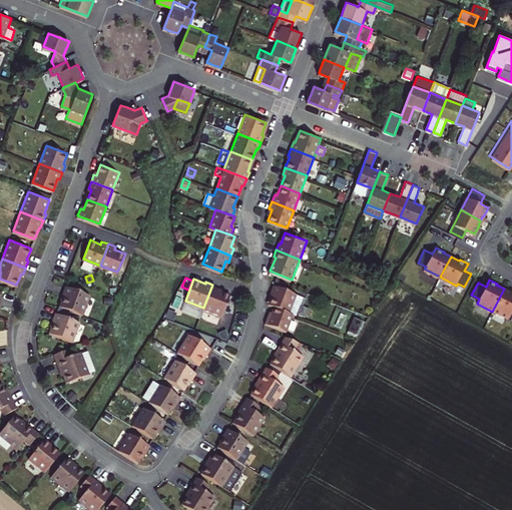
[(274,292),(269,303),(275,306),(291,311),(298,293),(275,284),(272,291),(274,292)]
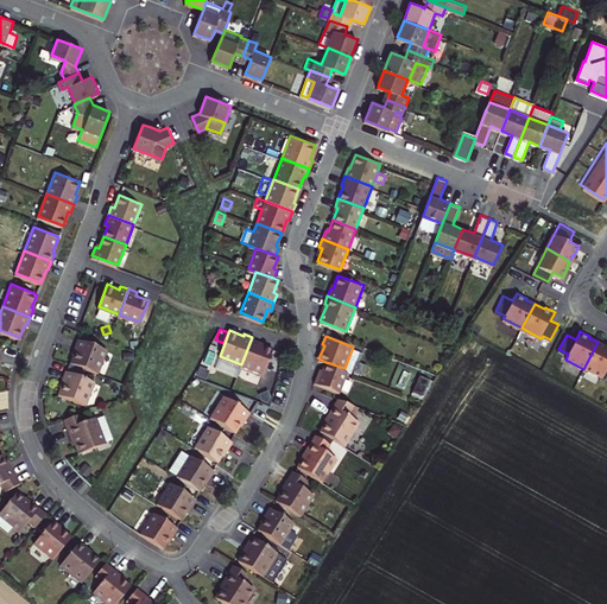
[(107,348),(78,337),(75,348),(76,348),(71,361),(99,372),(107,348)]
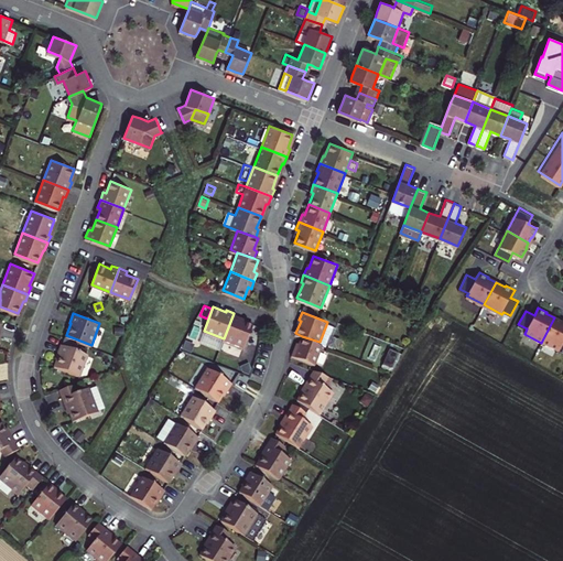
[(241,315),(234,313),(224,338),(245,346),(253,323),(241,317),(241,315)]
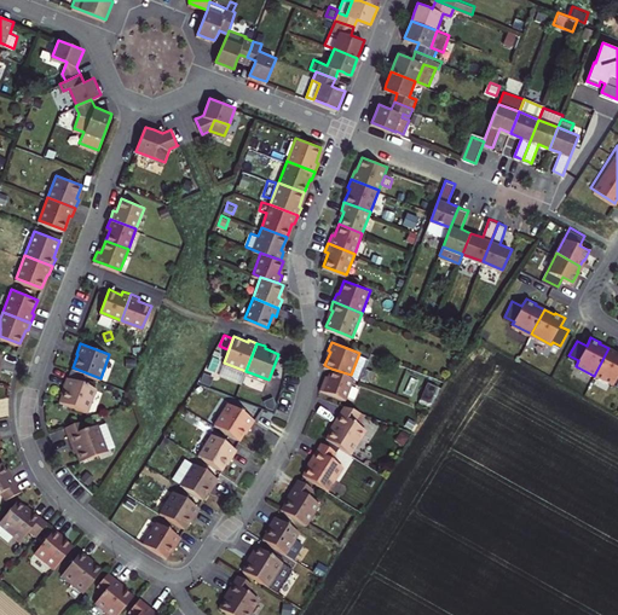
[(608,348),(594,376),(613,386),(616,379),(617,379),(617,353),(608,348)]
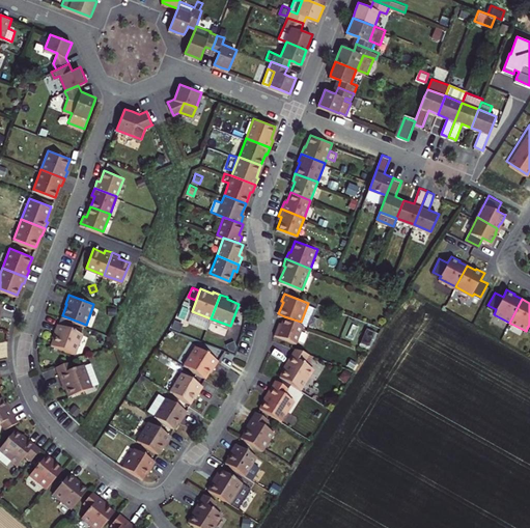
[(109,314),(118,314),(118,306),(109,306),(109,314)]
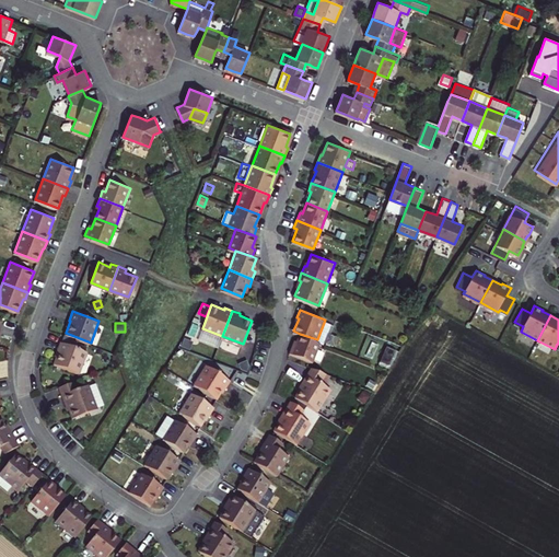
[(293,344),(290,351),(314,360),(321,341),(317,339),(300,334),(295,345),(293,344)]
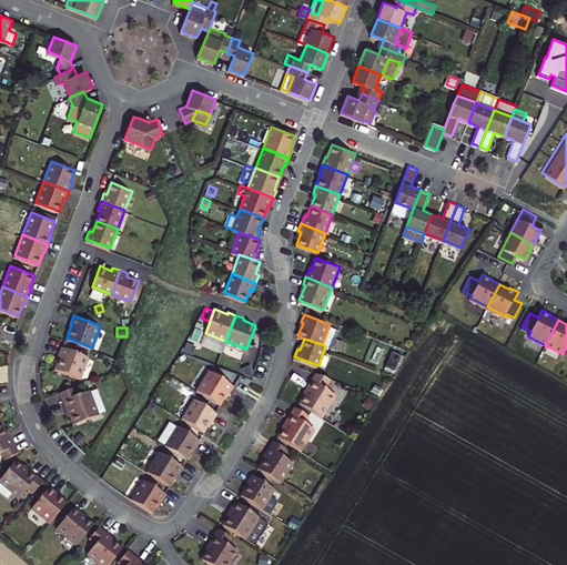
[(60,355),(56,367),(80,377),(89,355),(62,345),(58,354),(60,355)]
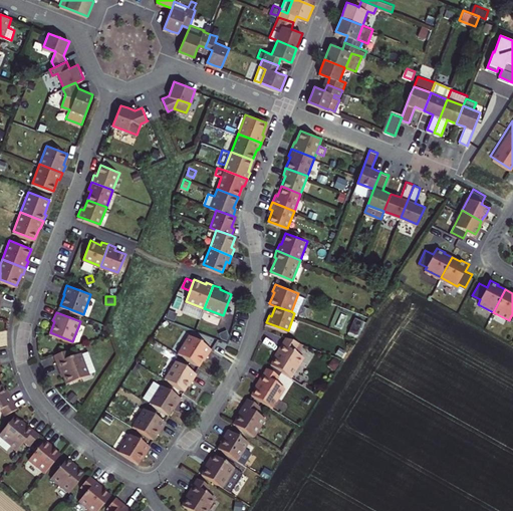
[(354,317),(348,332),(358,336),(364,321),(354,317)]
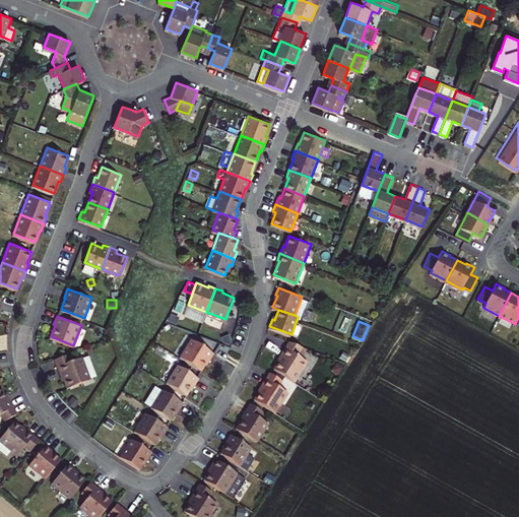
[(279,354),(272,366),(294,379),(306,359),(297,353),(302,344),(287,338),(278,353),(279,354)]
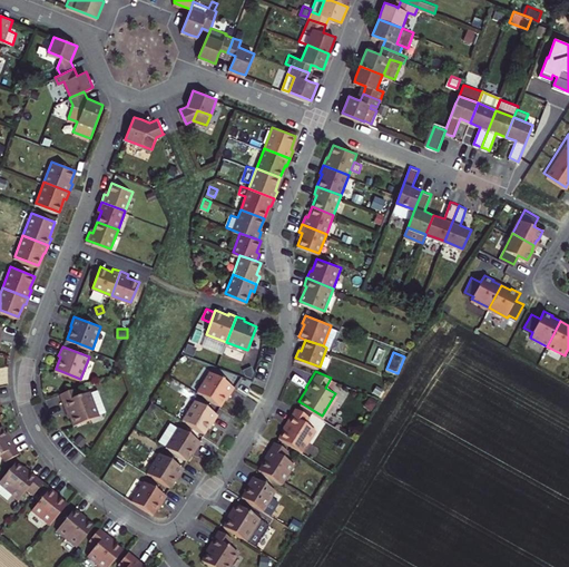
[(238,388),(213,372),(200,392),(223,407),(231,396),(233,397),(238,388)]
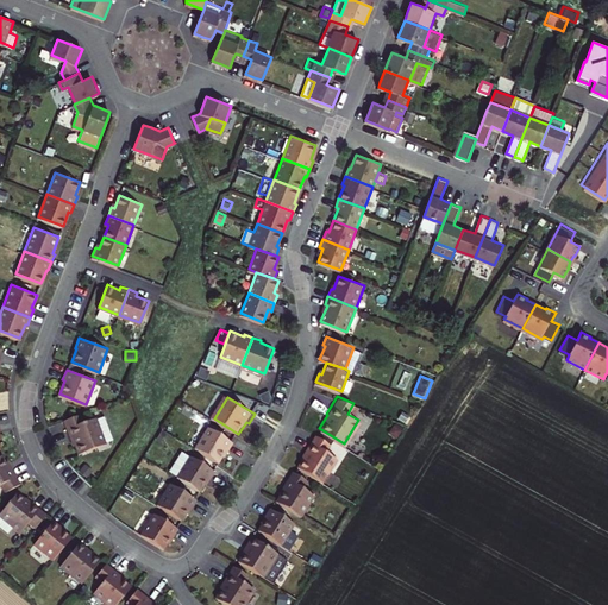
[(81,413),(64,418),(71,438),(74,438),(80,454),(106,442),(96,416),(85,421),(81,413)]
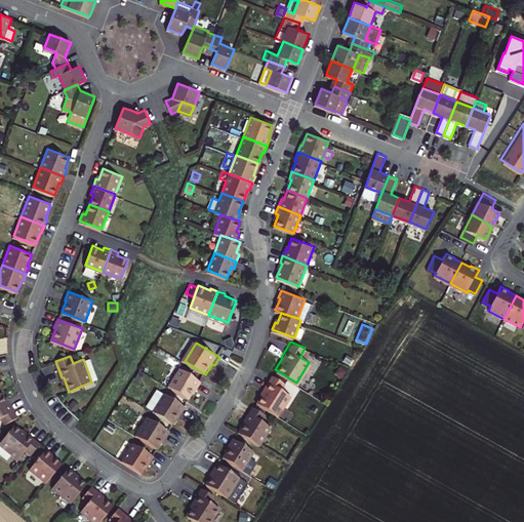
[(204,382),(182,367),(169,386),(191,399),(197,389),(199,390),(204,382)]
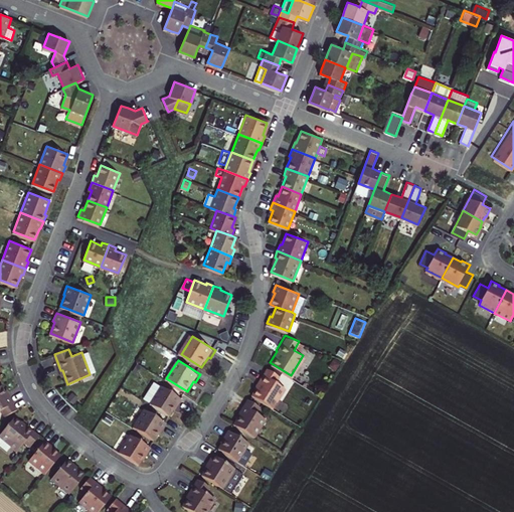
[(252,394),(273,407),(286,387),(277,381),(281,375),(268,367),(259,382),(260,383),(252,394)]
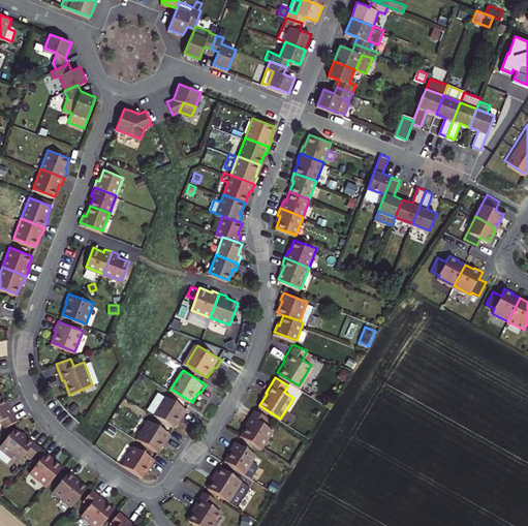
[(8,405),(2,395),(0,395),(0,421),(1,421),(5,427),(19,419),(9,404),(8,405)]
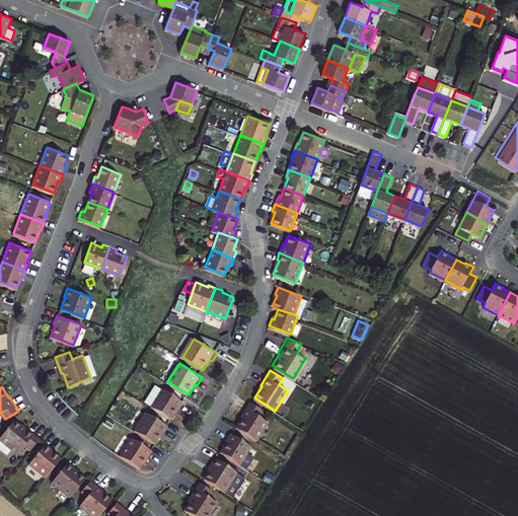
[(187,401),(163,387),(152,406),(172,419),(179,409),(181,410),(187,401)]
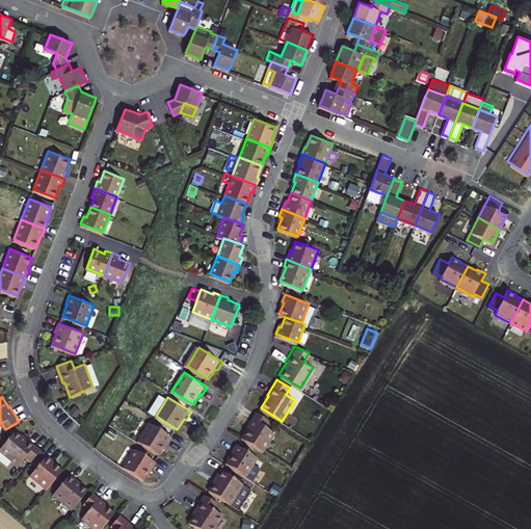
[(267,418),(254,410),(244,424),(246,425),(240,435),(261,449),(273,430),(263,424),(267,418)]
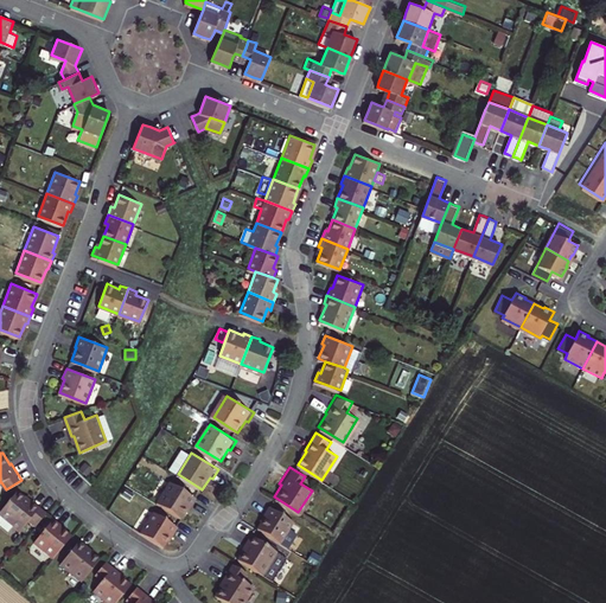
[(199,499),(173,482),(160,504),(184,519),(192,507),(193,508),(199,499)]
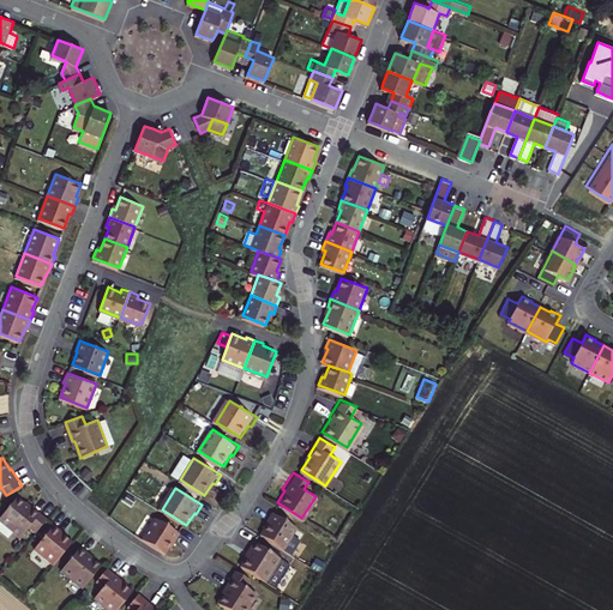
[(18,495),(0,515),(0,517),(22,535),(30,525),(36,531),(48,517),(32,503),(30,506),(18,495)]
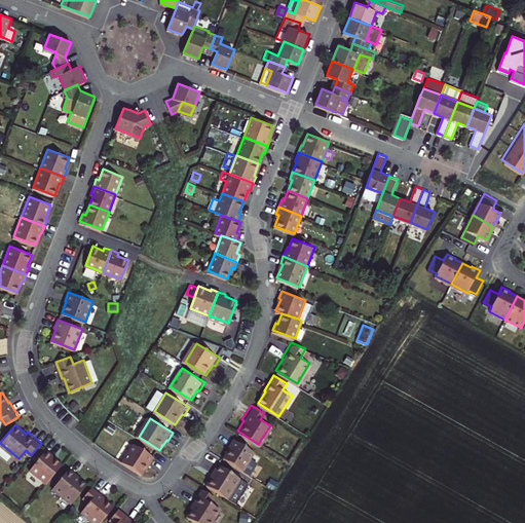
[(255,451),(233,438),(228,446),(230,447),(224,457),(244,470),(255,451)]
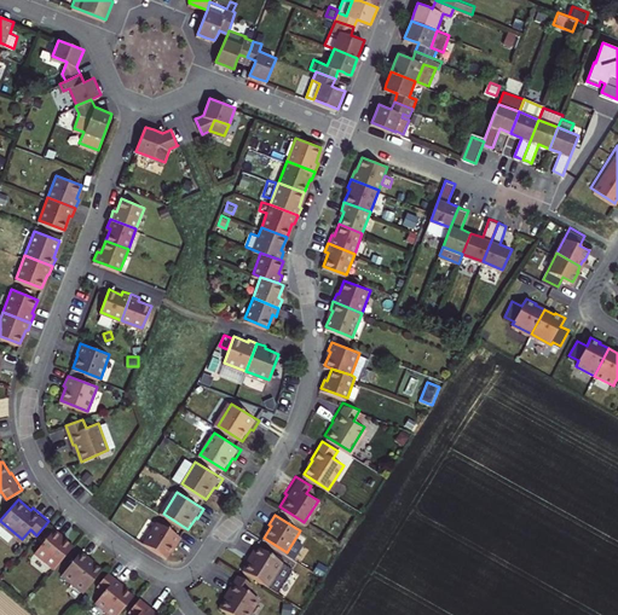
[(157,521),(144,543),(167,556),(174,545),(177,546),(183,537),(157,521)]
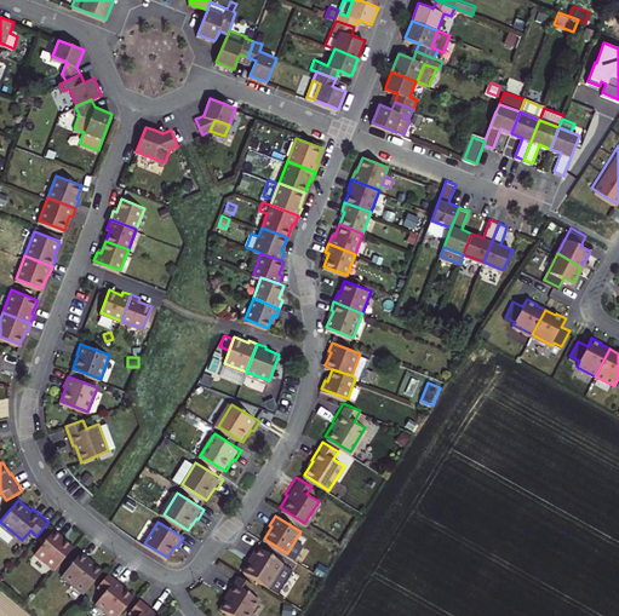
[(56,528),(35,552),(55,569),(74,546),(63,536),(64,535),(56,528)]
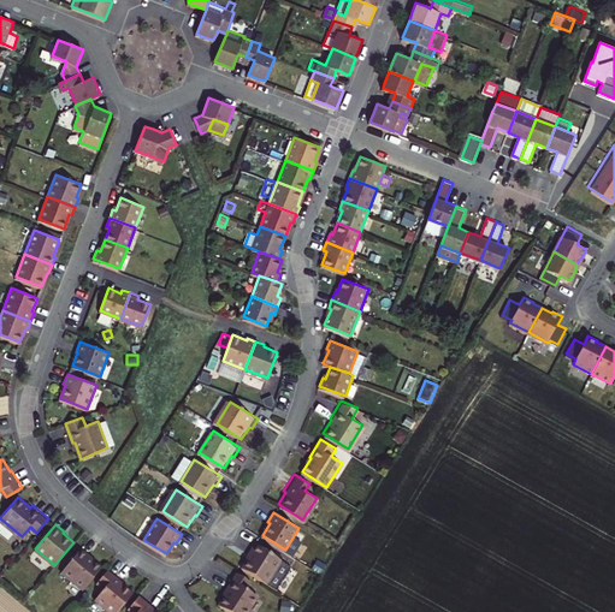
[(282,558),(255,541),(249,551),(252,553),(242,566),(267,582),(282,558)]
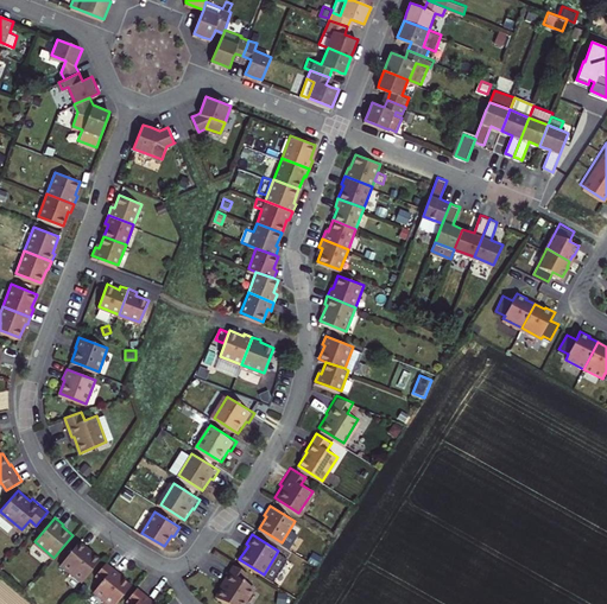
[(81,539),(61,564),(83,580),(101,558),(88,548),(90,546),(81,539)]
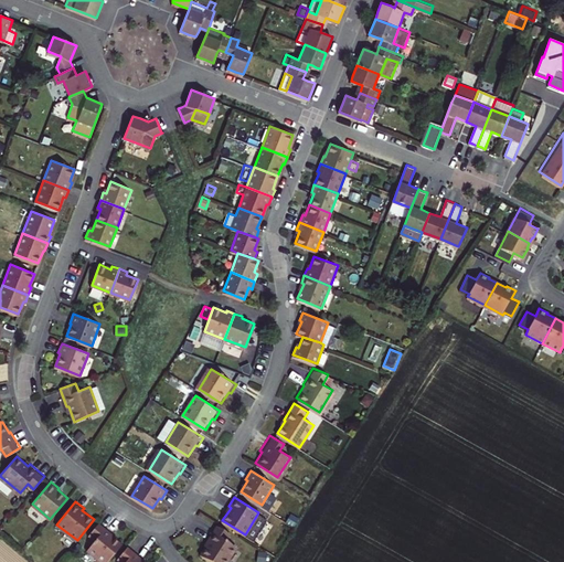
[(114,533),(99,521),(88,534),(95,540),(87,549),(103,561),(106,561),(123,543),(113,534),(114,533)]
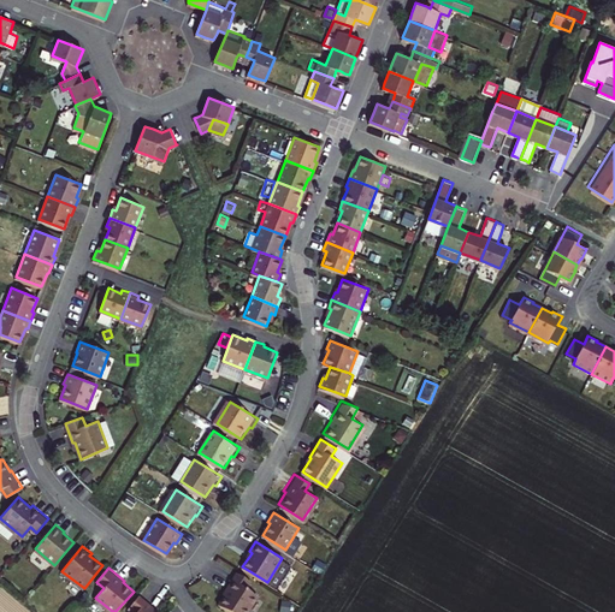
[(219,602),(232,611),(247,611),(259,594),(248,588),(253,580),(237,570),(226,588),(228,589),(219,602)]
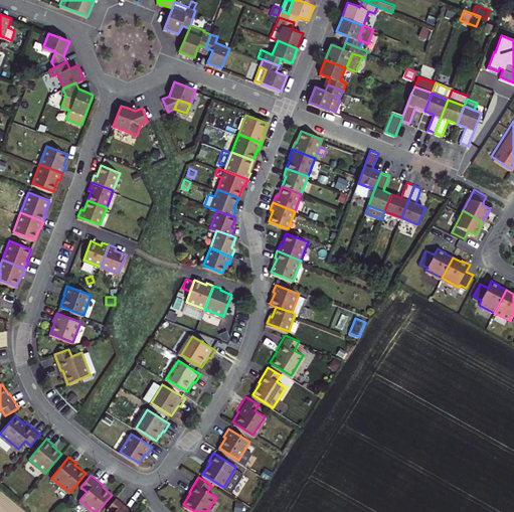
[(130,507),(117,497),(107,508),(111,511),(132,511),(129,509),(130,507)]
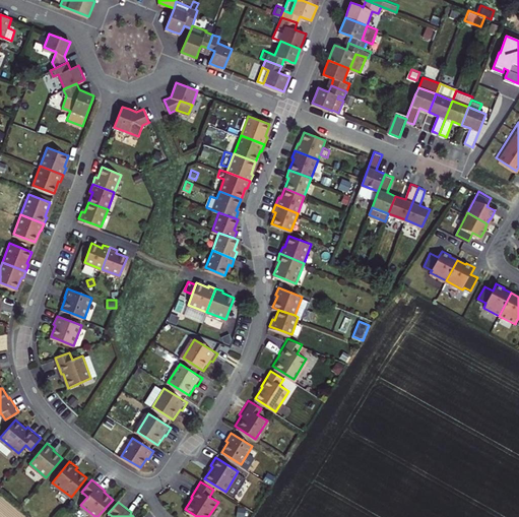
[(237,516),(245,516),(247,507),(239,506),(237,516)]
